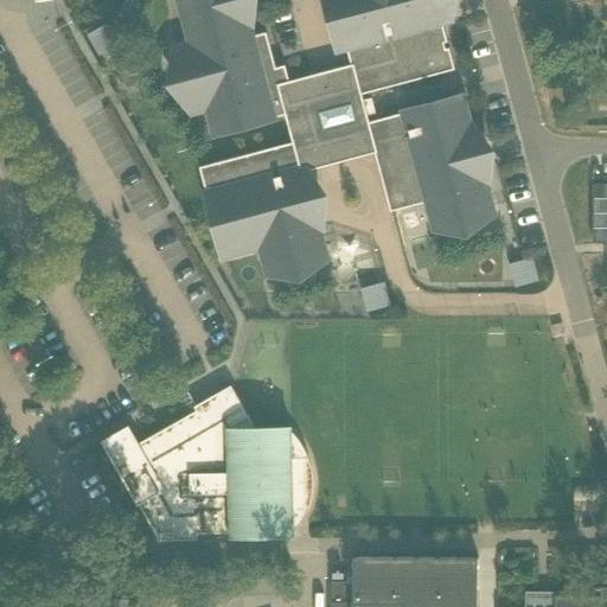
[(428,202),(433,222),(436,221),(462,221),(464,223),(466,222),(466,219),(489,208),(492,206),(480,163),(478,164),(473,147),(475,146),(462,97),(370,122),(368,116),(376,114),(371,98),(364,101),(362,95),(455,70),(449,48),(446,49),(443,43),(448,43),(442,23),(451,20),(445,0),(325,0),(333,30),(342,29),(351,65),(289,82),(286,65),(276,68),(267,32),(246,38),(235,0),(179,0),(192,45),(178,49),(185,78),(183,80),(184,82),(186,82),(195,112),(209,108),(216,134),(286,115),(293,142),(199,167),(205,189),(210,189),(211,193),(208,195),(223,256),(261,247),(266,267),(269,266),(295,266),(296,267),(299,267),(299,264),(321,251),(325,250),(313,208),(311,209),(306,192),(308,191),(304,172),(375,153),(390,212),(428,202)]
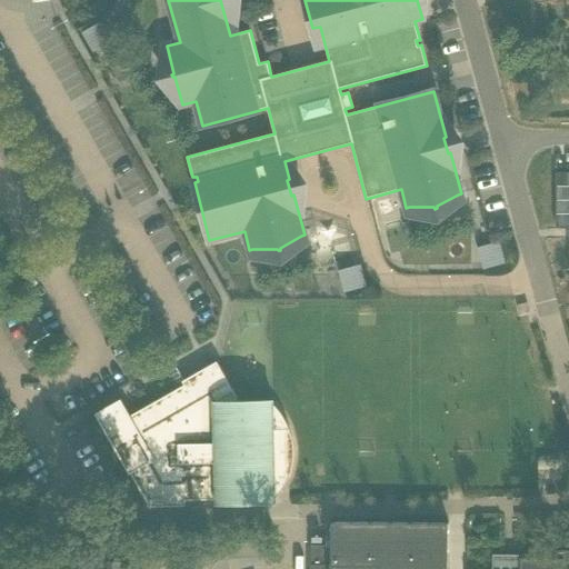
[(101,21),(82,32),(93,52),(113,41),(101,21)]
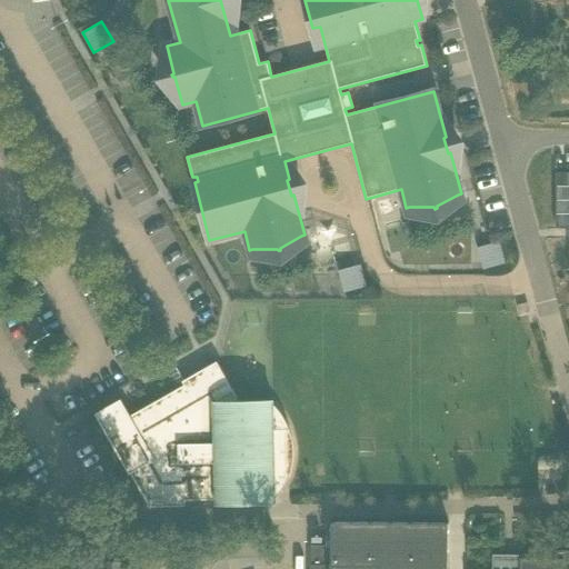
[(568,178),(555,179),(556,231),(568,230),(568,237),(558,237),(558,273),(568,273),(568,178)]
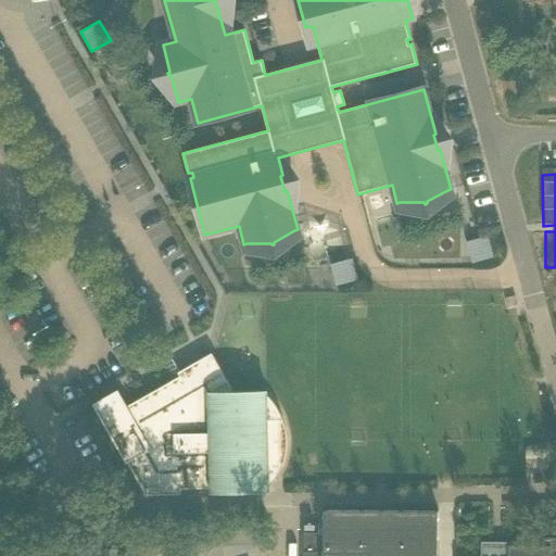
[(488,236),(466,242),(472,263),(493,257),(488,236)]
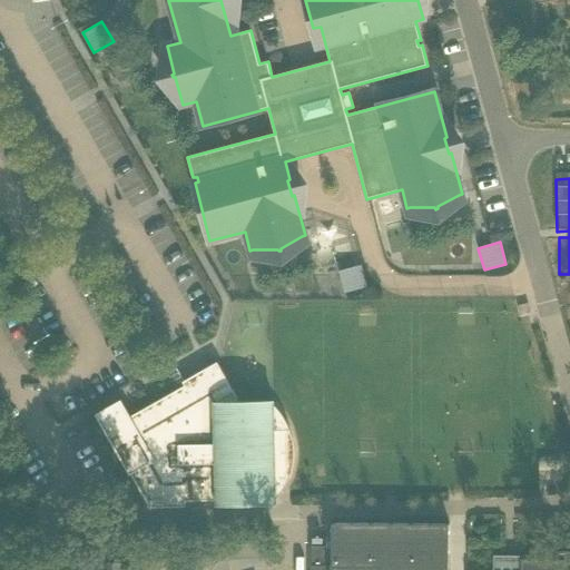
[(361,265),(340,271),(345,293),(367,287),(361,265)]
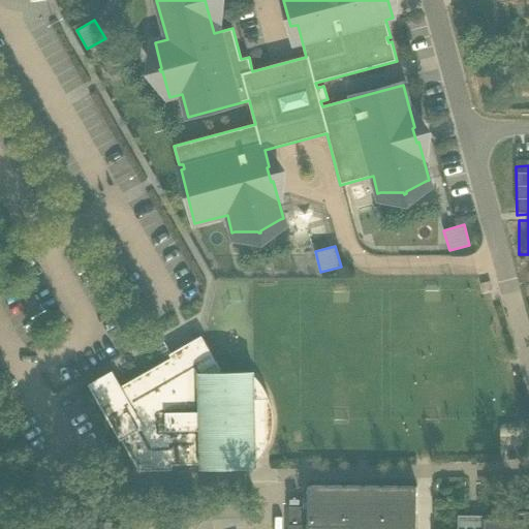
[(268,397),(255,397),(255,371),(221,371),(200,337),(169,354),(172,358),(121,386),(113,371),(88,384),(120,441),(121,440),(139,471),(172,470),(173,465),(200,464),(200,470),(257,468),(256,442),(268,442),(270,438),(272,433),(272,428),(273,417),(272,408),(270,404),(268,397)]
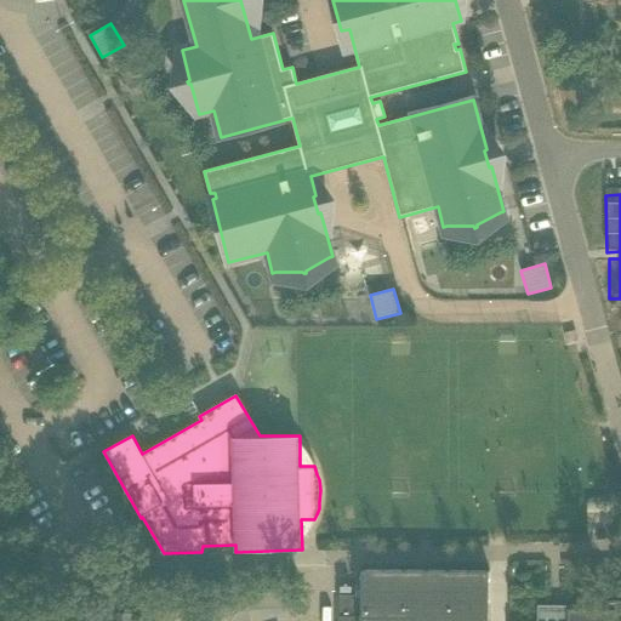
[(488,620),(489,573),(363,571),(363,594),(354,596),(354,571),(340,571),(339,620),(620,620),(620,600),(607,600),(607,609),(568,609),(568,614),(560,614),(550,614),(542,614),(541,620),(488,620)]
